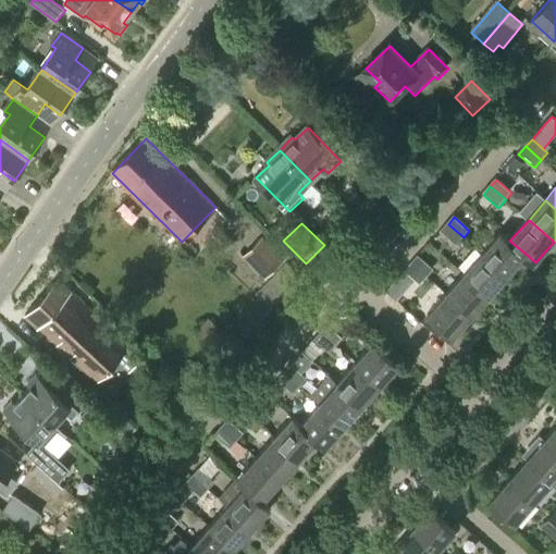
[(456,246),(464,237),(448,224),(441,232),(456,246)]
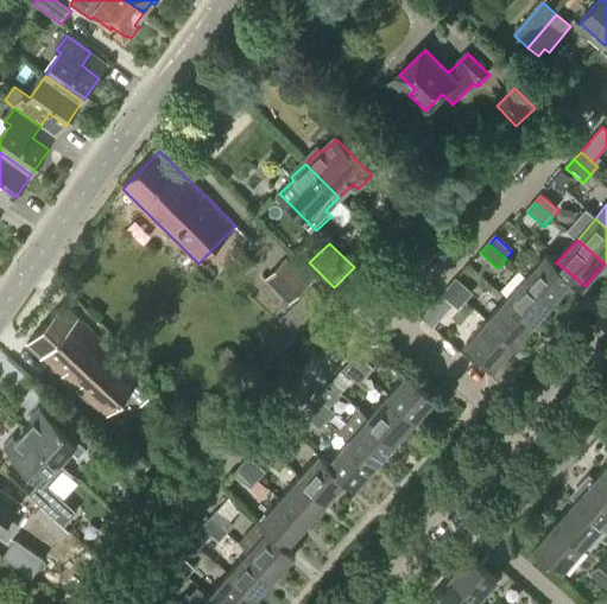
[(381,267),(394,255),(385,246),(373,258),(381,267)]
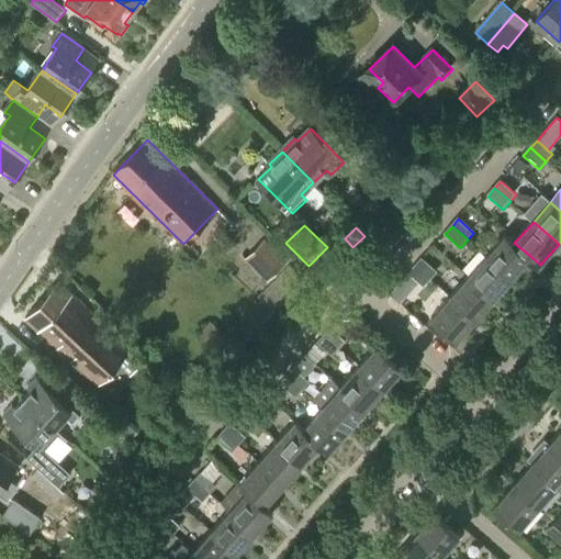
[(513,278),(531,257),(514,243),(505,235),(486,256),(496,264),(513,278)]
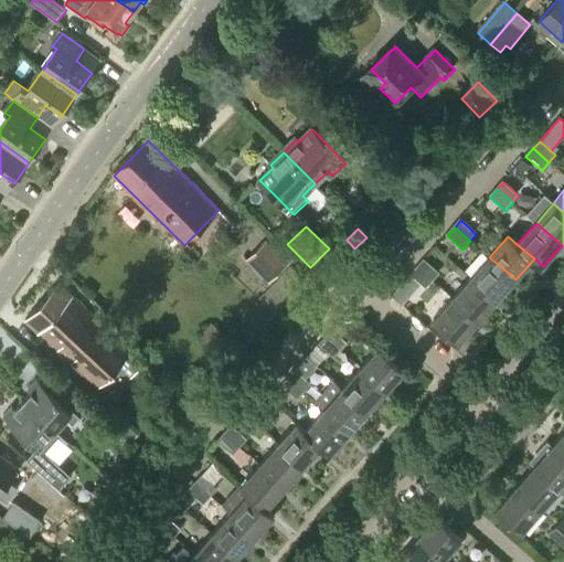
[(269,285),(289,266),(267,242),(246,262),(269,285)]
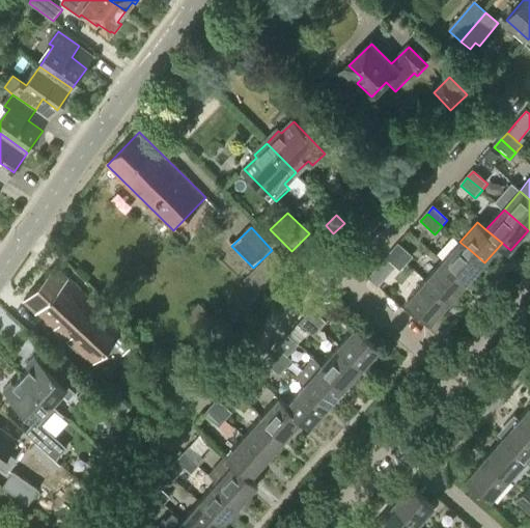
[(338,247),(345,239),(337,231),(330,240),(338,247)]
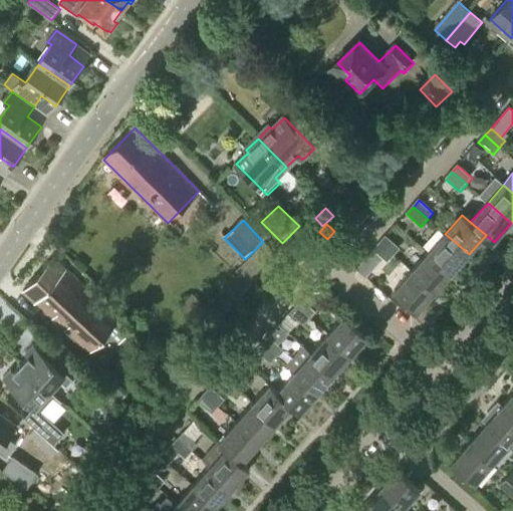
[(452,274),(469,254),(454,241),(445,234),(429,253),(452,274)]
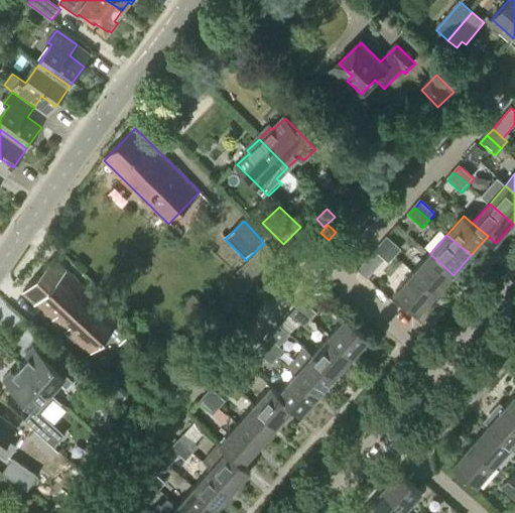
[(396,257),(401,251),(387,238),(382,244),(396,257)]
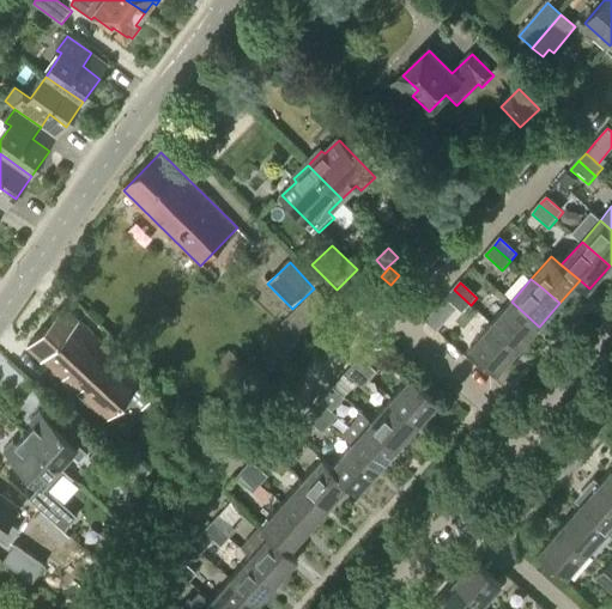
[(462,315),(471,305),(454,290),(444,299),(462,315)]
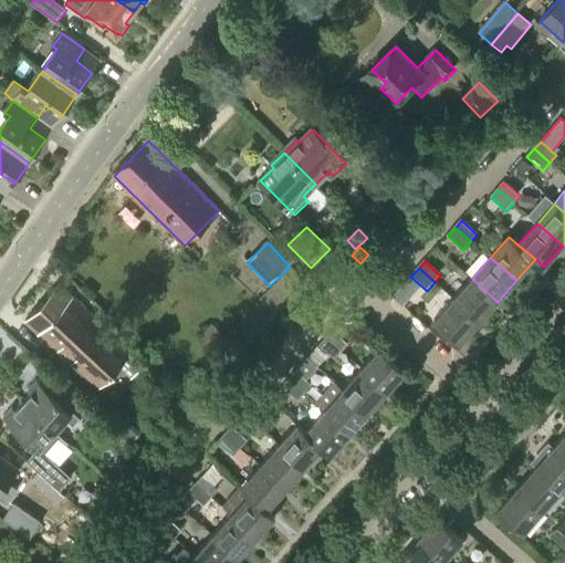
[(257,334),(306,287),(292,271),(242,319),(257,334)]
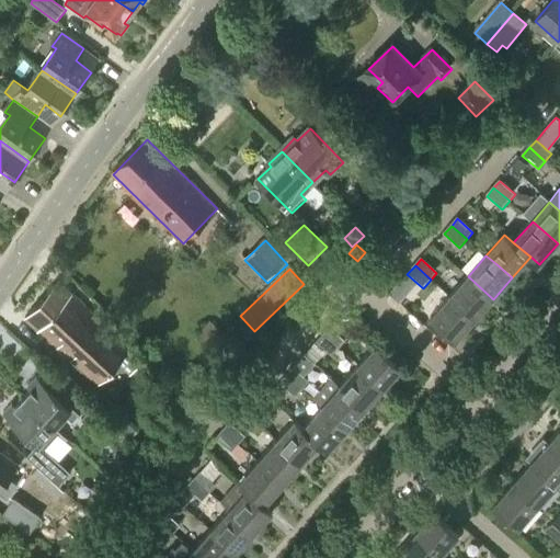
[(476,319),(493,299),(468,276),(449,296),(476,319)]
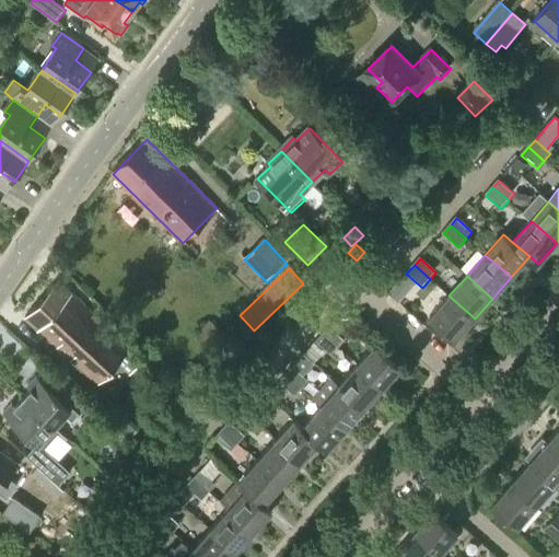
[(142,361),(59,283),(25,320),(48,343),(49,341),(96,387),(119,362),(132,372),(142,361)]
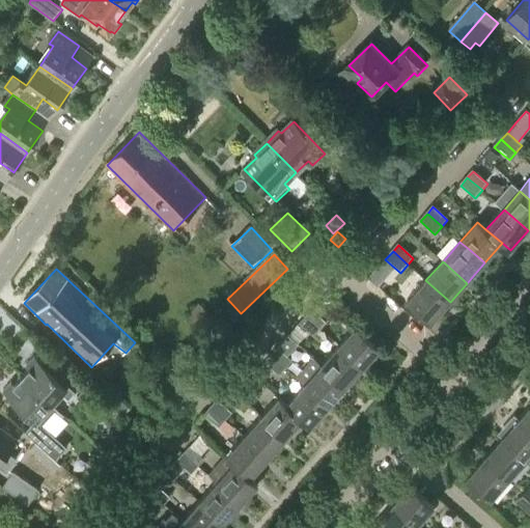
[(433,322),(450,302),(425,280),(408,300),(433,322)]
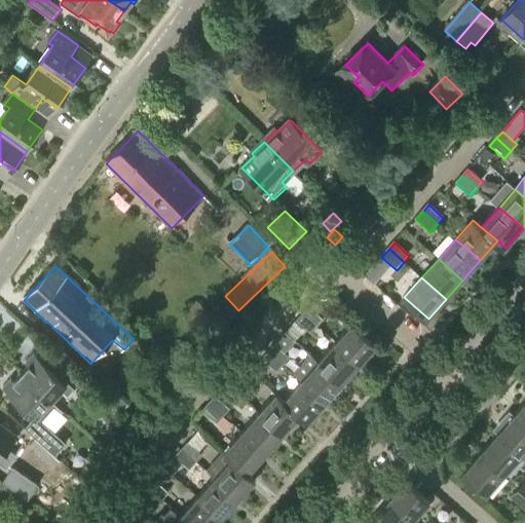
[(200,332),(214,319),(197,302),(184,315),(200,332)]
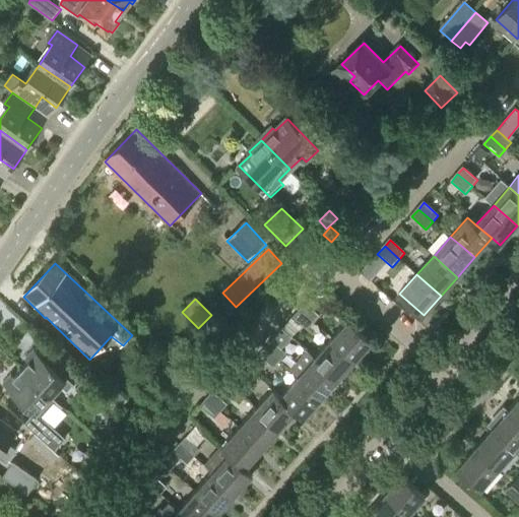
[(314,325),(320,318),(306,305),(300,312),(314,325)]
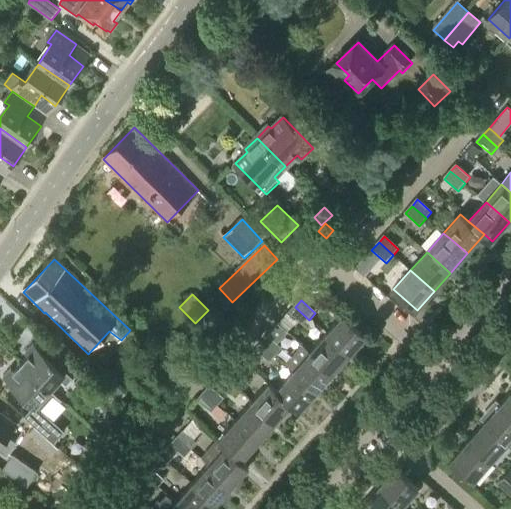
[(302,326),(309,320),(295,307),(289,313),(302,326)]
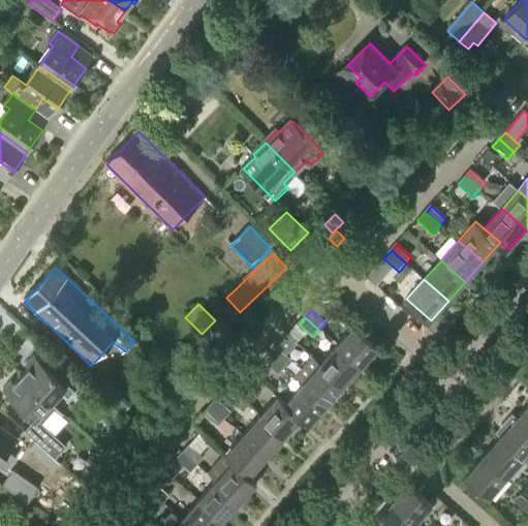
[(361,368),(378,348),(354,327),(337,346),(361,368)]
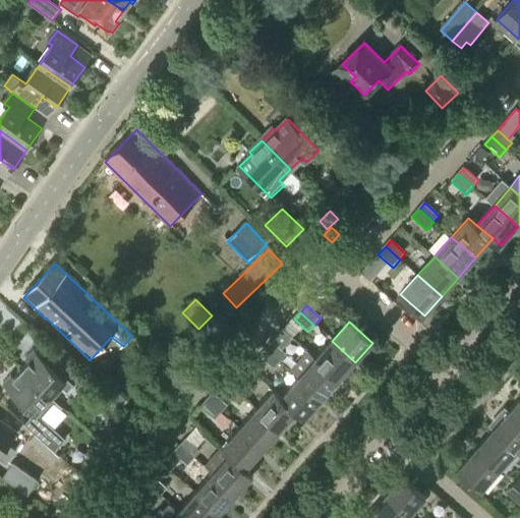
[(281,362),(287,355),(282,351),(292,340),(282,332),(266,350),(281,362)]
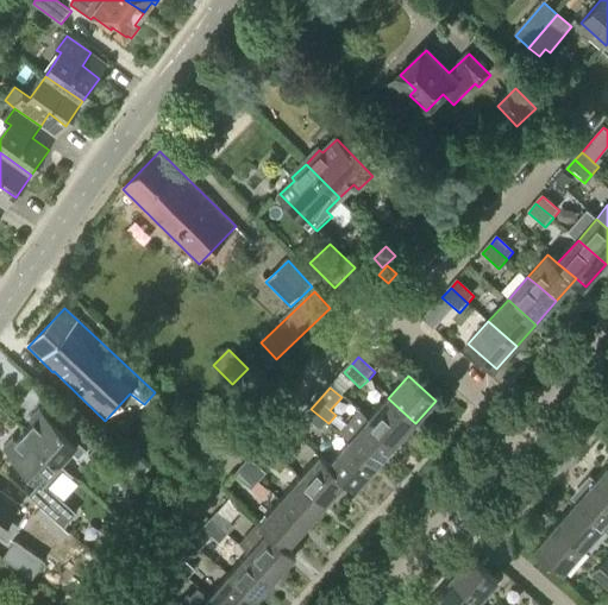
[(396,445),(415,423),(388,398),(369,421),(396,445)]
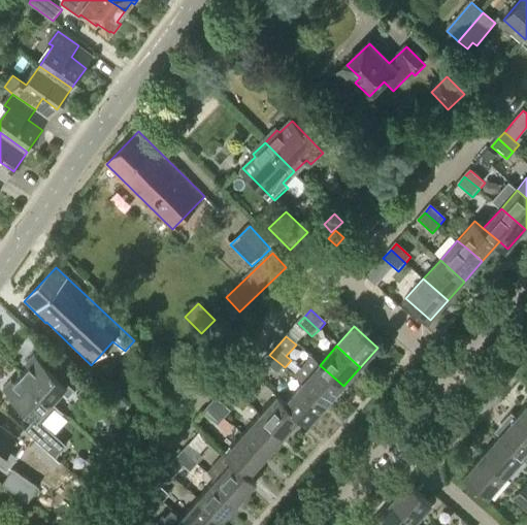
[(78,375),(84,371),(63,352),(58,356),(78,375)]
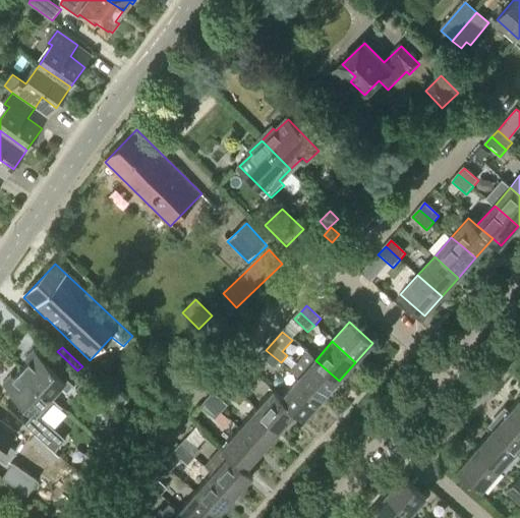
[(275,369),(281,362),(266,350),(260,357),(275,369)]
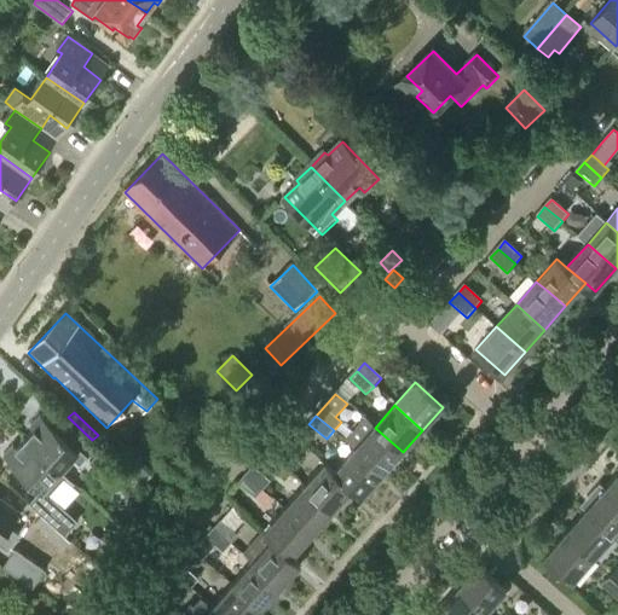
[(79,469),(87,460),(79,452),(76,452),(40,418),(29,429),(32,431),(24,441),(59,474),(71,462),(79,469)]
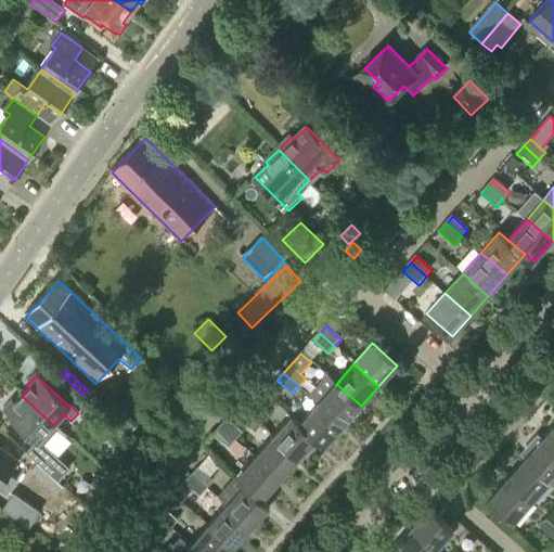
[(329,376),(310,397),(318,403),(343,426),(361,406),(336,384),(329,376)]
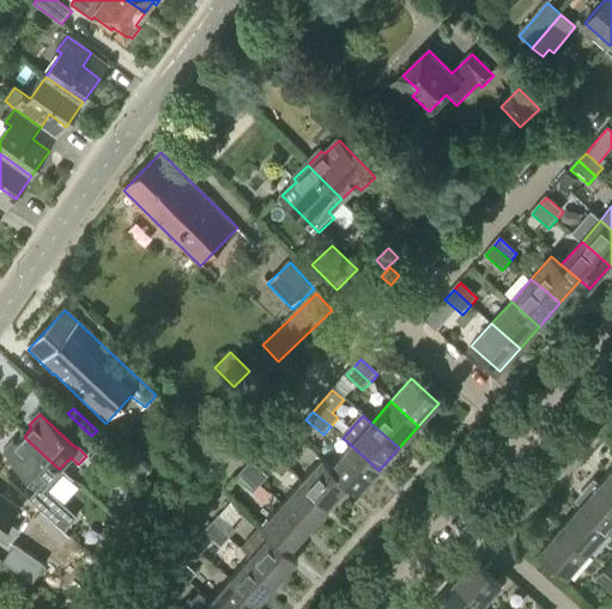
[(294,450),(301,442),(284,426),(277,434),(294,450)]
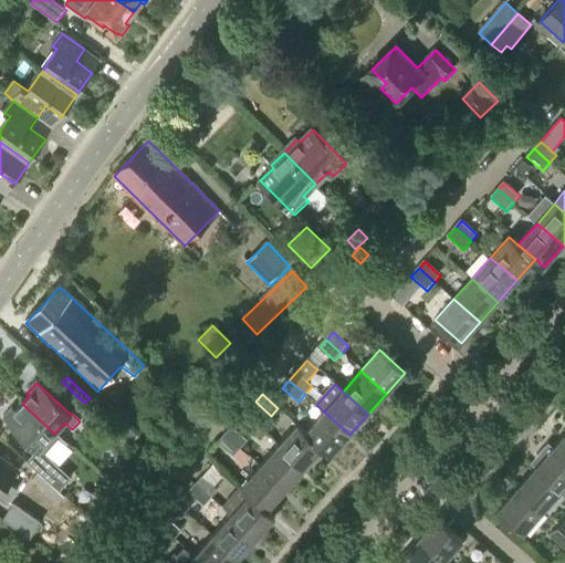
[(54,434),(22,404),(13,412),(11,409),(2,419),(37,451),(37,452),(44,460),(52,452),(44,445),(54,434)]
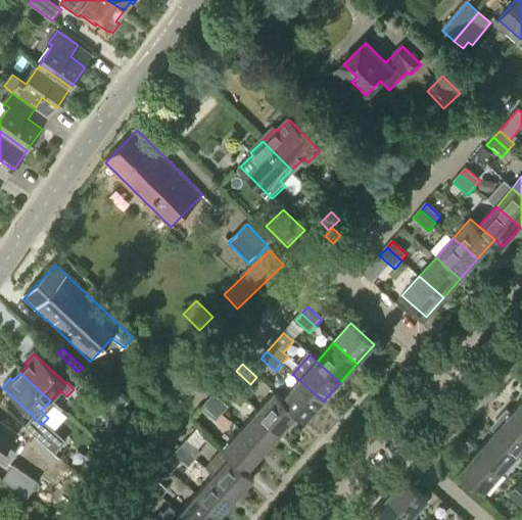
[(299,380),(282,400),(297,414),(305,421),(323,402),(299,380)]
